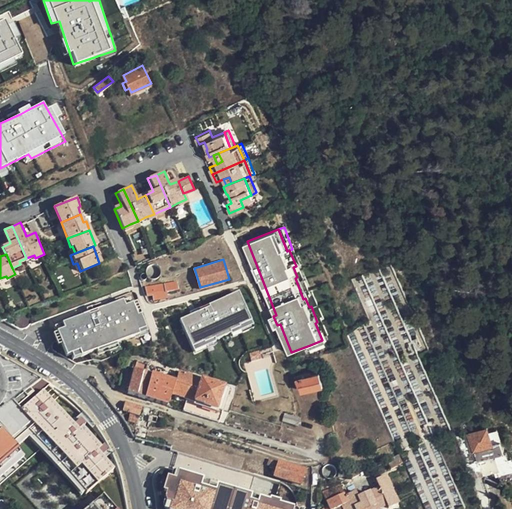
[(314,305),(299,265),(296,266),(293,267),(297,277),(295,278),(299,288),(303,299),(305,298),(309,307),(311,306),(314,305)]
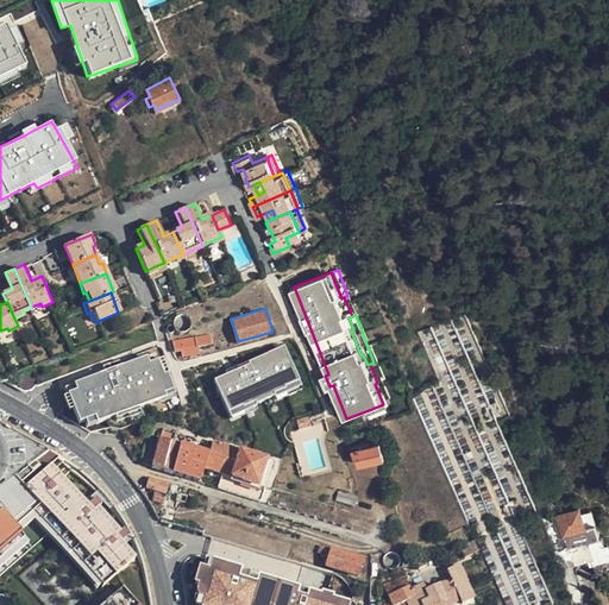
[(198,344),(211,341),(209,332),(174,339),(174,348),(182,347),(182,354),(198,351),(198,344)]
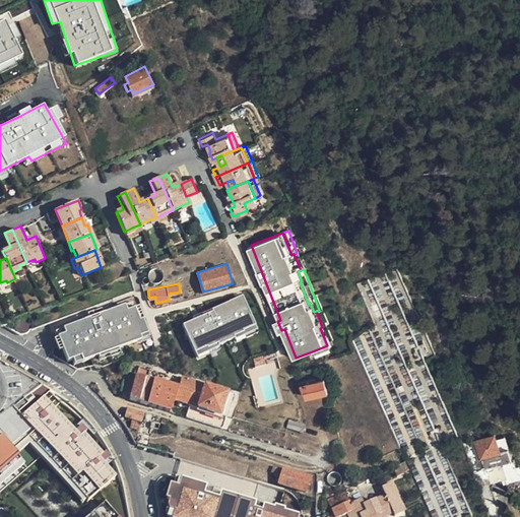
[(253,321),(240,294),(210,308),(211,310),(181,323),(194,350),(216,339),(217,342),(234,334),(233,332),(243,328),(242,326),(253,321)]
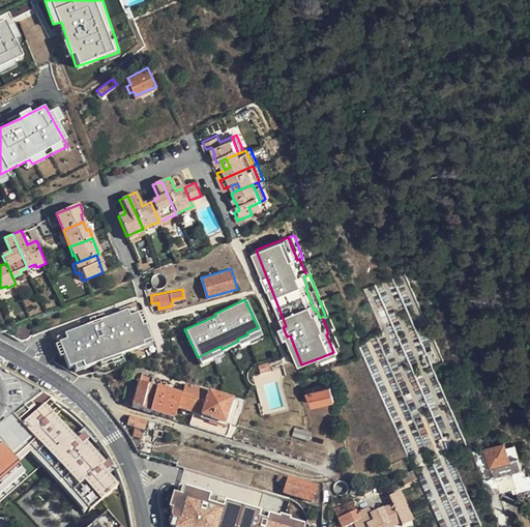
[(144,340),(150,338),(145,323),(141,325),(136,312),(127,315),(125,309),(104,318),(93,321),(91,316),(80,320),(82,326),(53,338),(65,370),(70,367),(79,363),(81,370),(100,362),(122,354),(146,345),(144,340)]
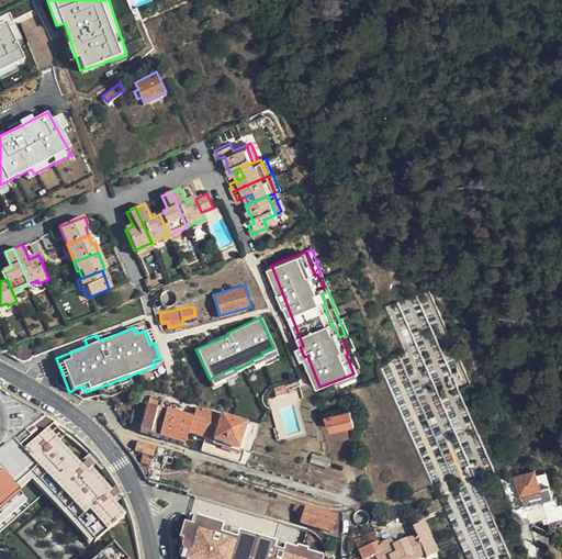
[(278,357),(273,347),(261,353),(262,355),(251,359),(253,361),(255,367),(278,357)]
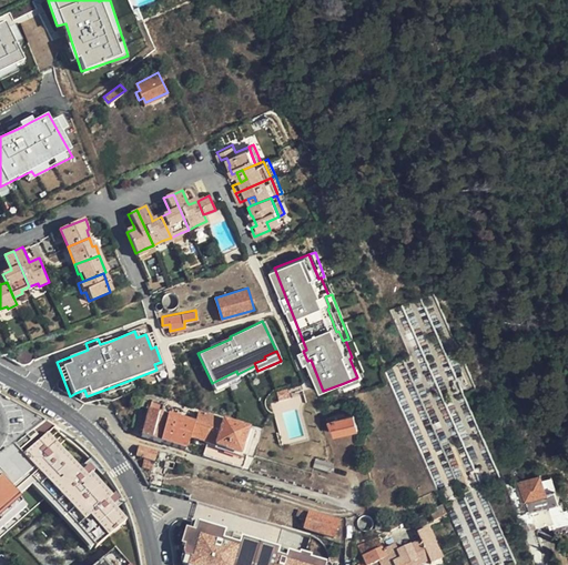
[(357,377),(344,383),(345,387),(365,381),(355,355),(352,357),(350,359),(357,377)]
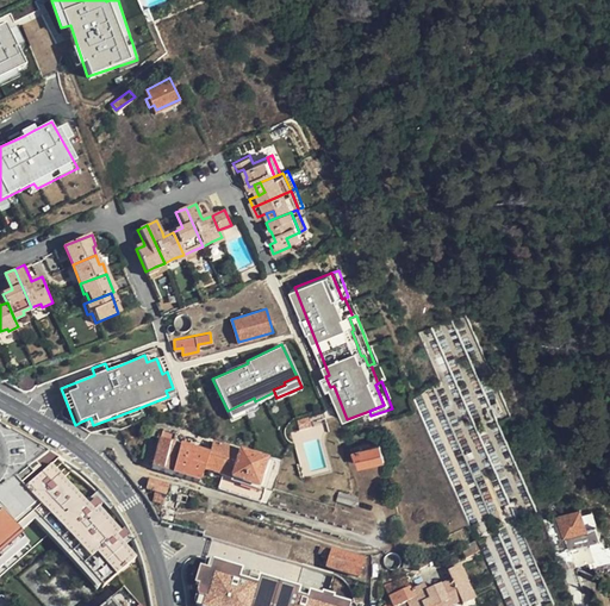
[(255,401),(254,398),(228,411),(231,419),(257,406),(255,401)]
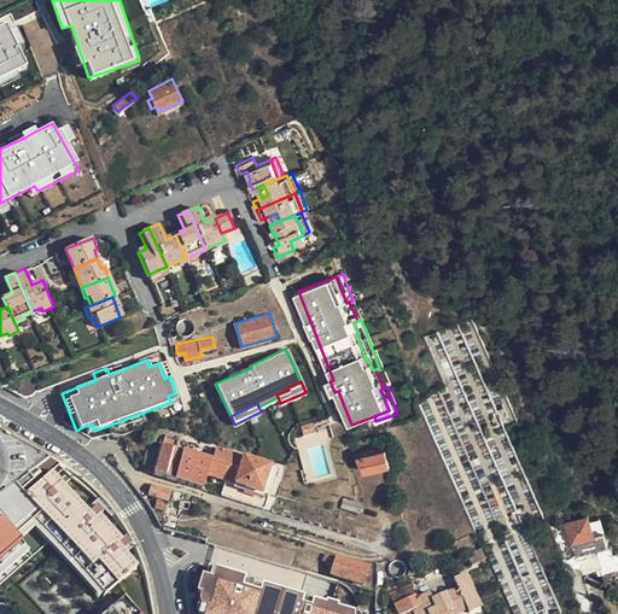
[(145,419),(143,413),(117,422),(120,428),(145,419)]
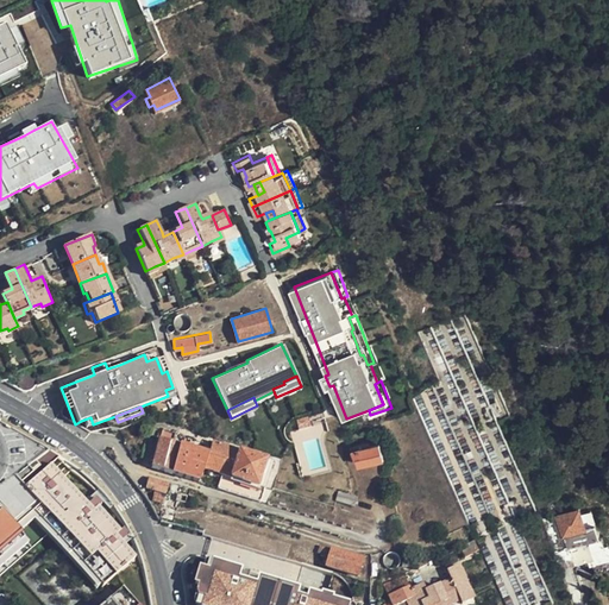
[(171,472),(180,442),(161,435),(151,465),(171,472)]
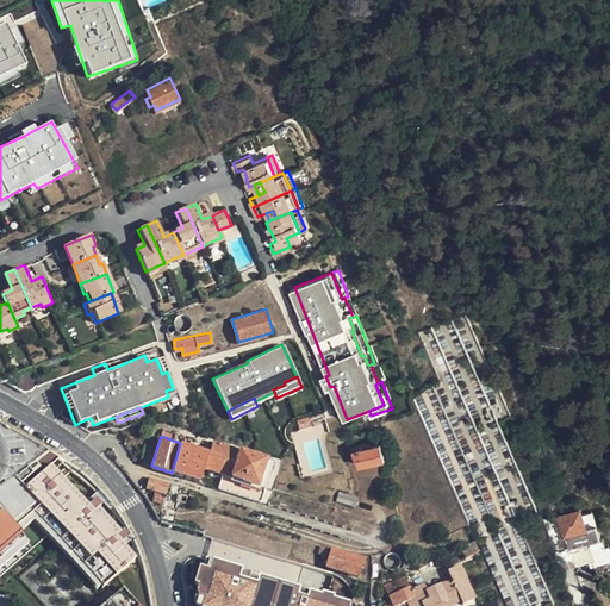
[(181,438),(180,443),(172,473),(199,481),(203,467),(209,451),(193,447),(194,443),(181,438)]
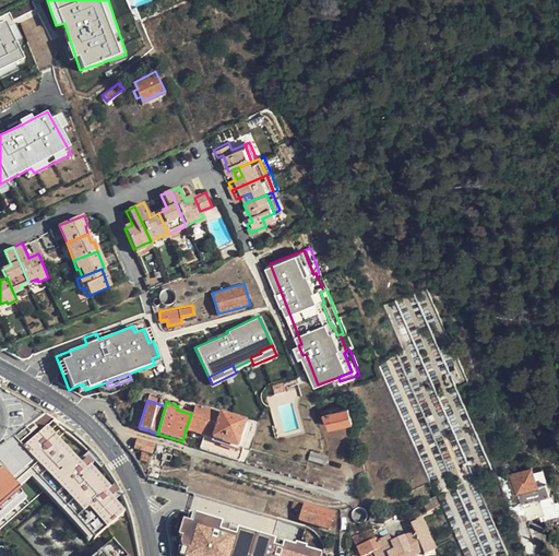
[(326,418),(329,423),(348,418),(353,418),(349,403),(340,405),(340,402),(329,404),(329,407),(322,409),(323,412),(326,418)]
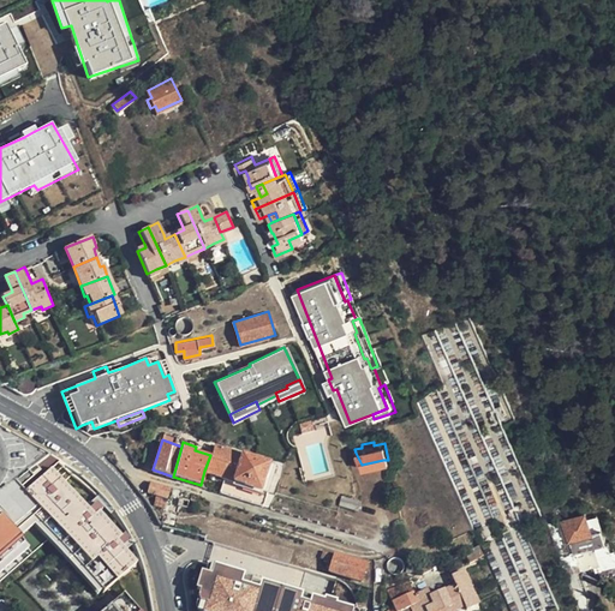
[(214,444),(210,455),(204,471),(224,477),(232,450),(214,444)]
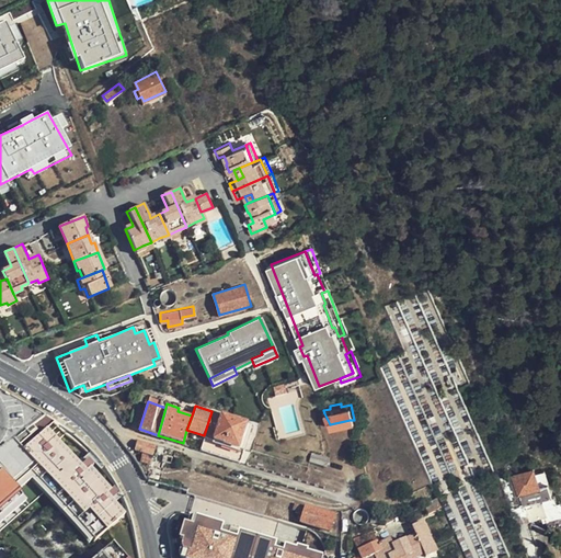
[(212,411),(204,435),(199,448),(240,460),(251,424),(212,411)]
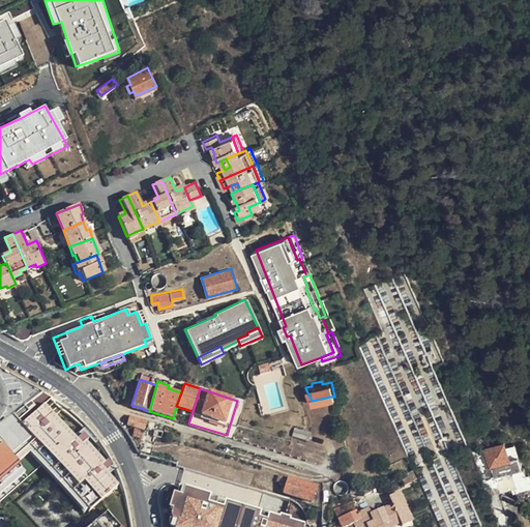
[(41,403),(15,425),(84,510),(85,511),(114,487),(102,473),(99,476),(92,469),(99,462),(82,440),(74,447),(55,428),(60,423),(41,403)]
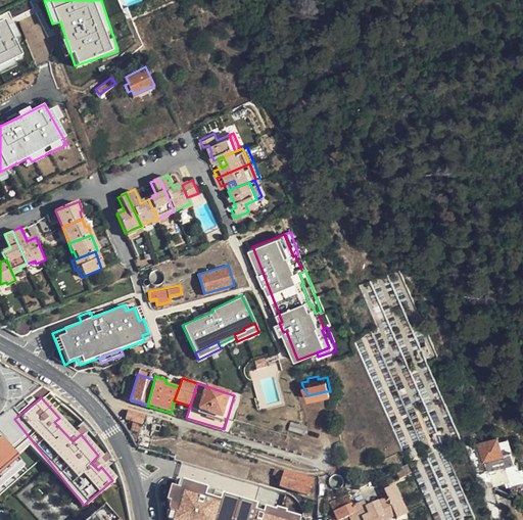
[(130,410),(129,409),(126,419),(133,421),(131,428),(140,431),(145,415),(130,410)]
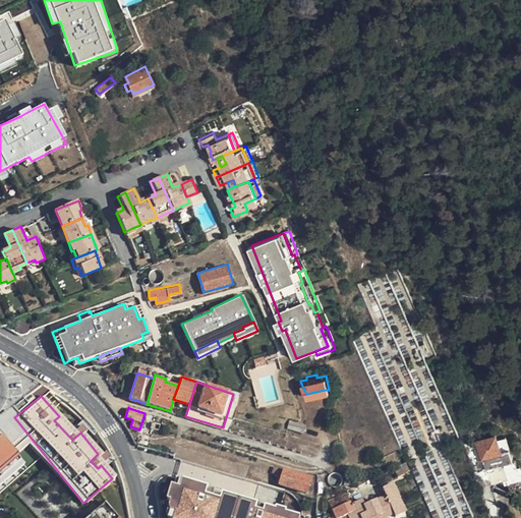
[(14,417),(0,429),(0,434),(13,450),(25,439),(78,504),(82,502),(14,417)]
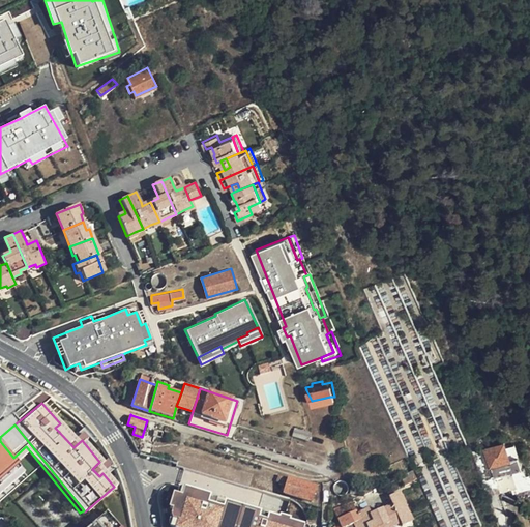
[(307,438),(310,431),(294,427),(292,434),(307,438)]
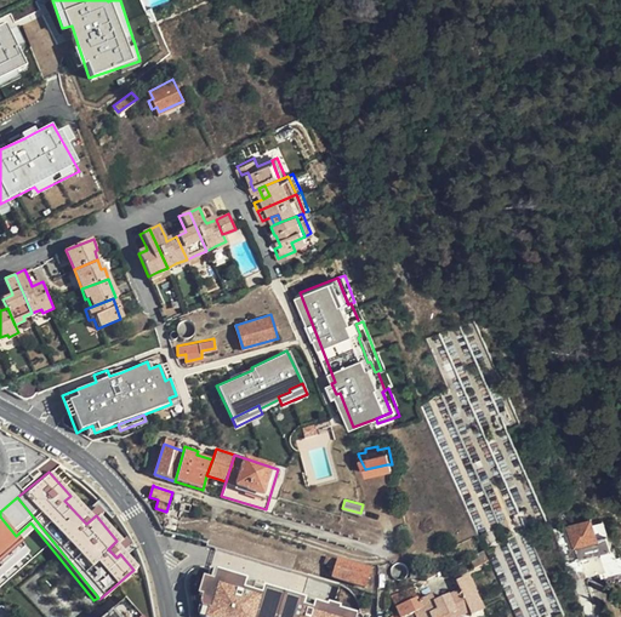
[(580,555),(614,546),(610,531),(599,535),(596,520),(594,515),(570,521),(580,555)]
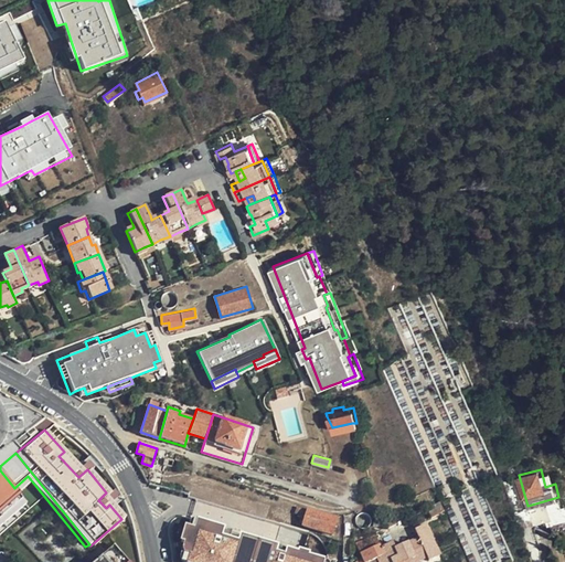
[(0,470),(0,511),(21,496),(0,470)]
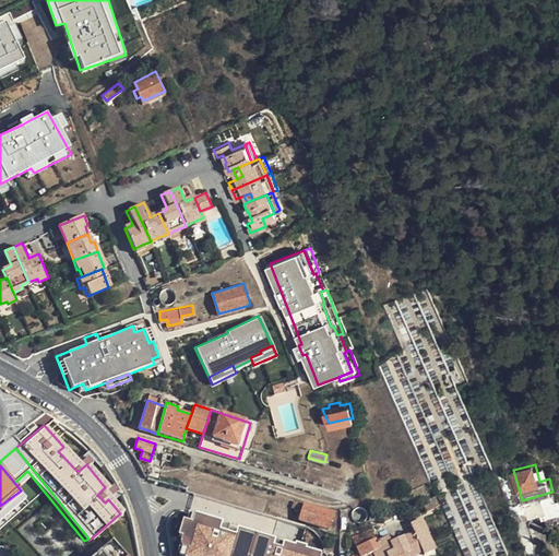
[(549,478),(545,466),(536,469),(539,482),(549,478)]
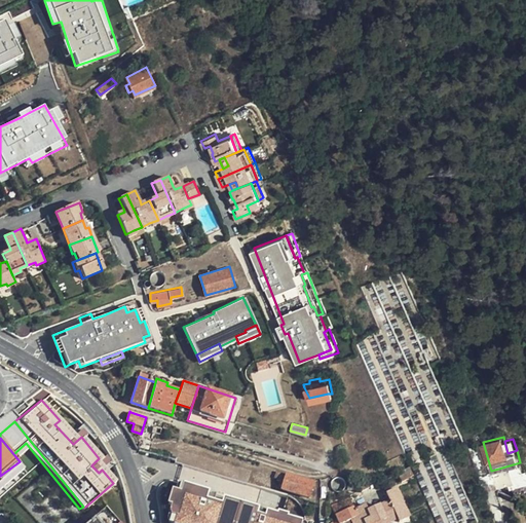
[(438,452),(467,516),(477,512),(447,448),(438,452)]
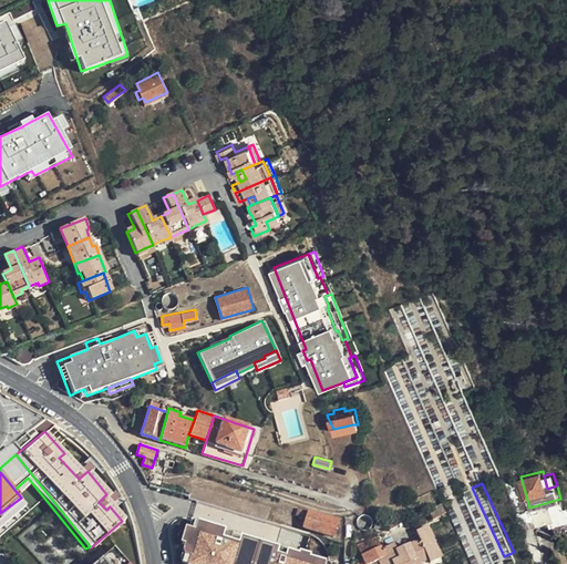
[(334,534),(339,519),(299,506),(295,520),(306,523),(305,526),(334,534)]
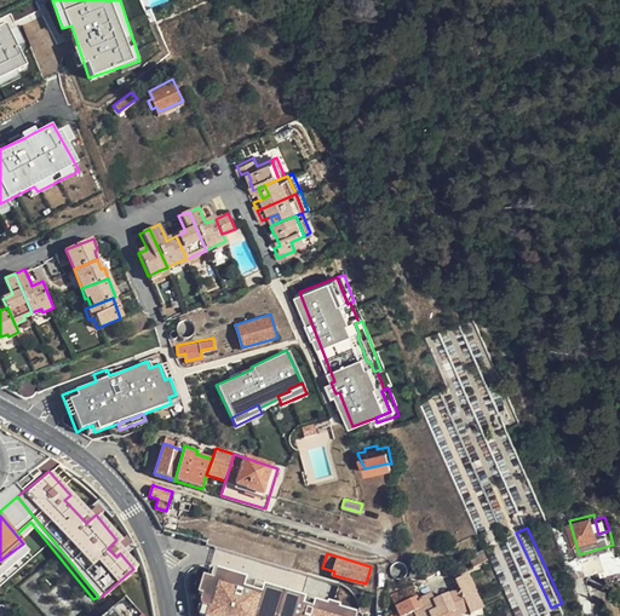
[(200,563),(197,575),(207,577),(211,565),(200,563)]
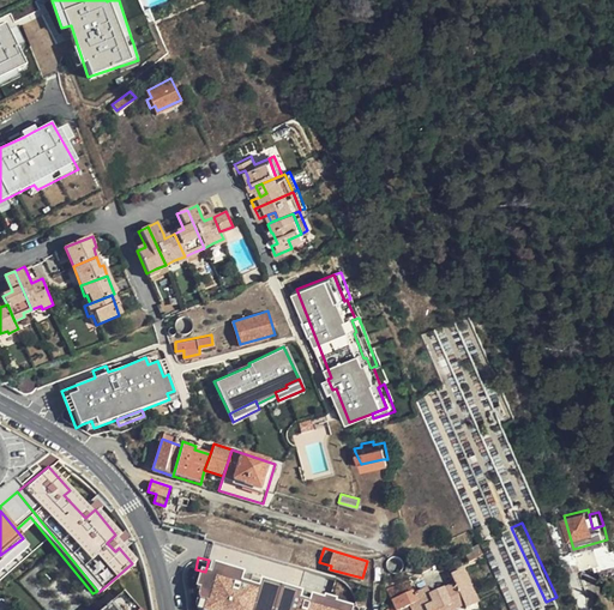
[(298,597),(300,586),(257,575),(254,583),(238,579),(240,568),(209,560),(205,572),(196,569),(191,586),(194,587),(192,598),(204,601),(203,609),(206,609),(344,609),(348,598),(331,593),(331,591),(319,587),(318,590),(311,589),(307,599),(298,597)]
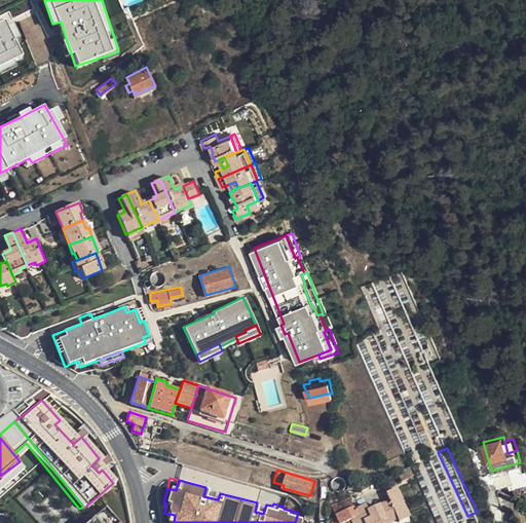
[(392,511),(395,515),(397,518),(407,514),(395,484),(383,488),(386,495),(366,503),(364,499),(352,505),(354,510),(337,518),(338,522),(363,522),(365,522),(373,522),(372,519),(392,511)]
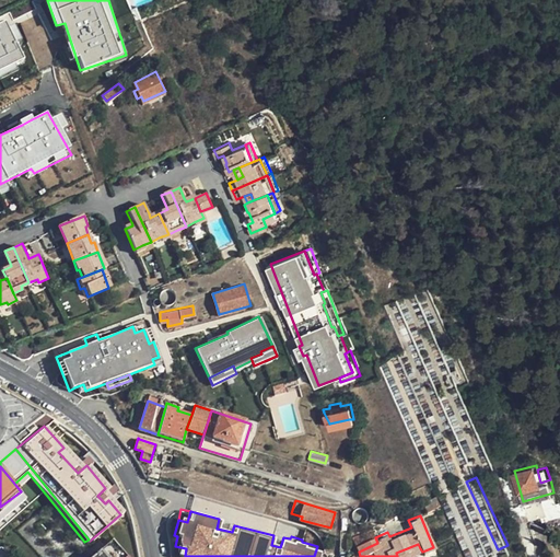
[(97,548),(105,556),(125,556),(109,538),(97,548)]
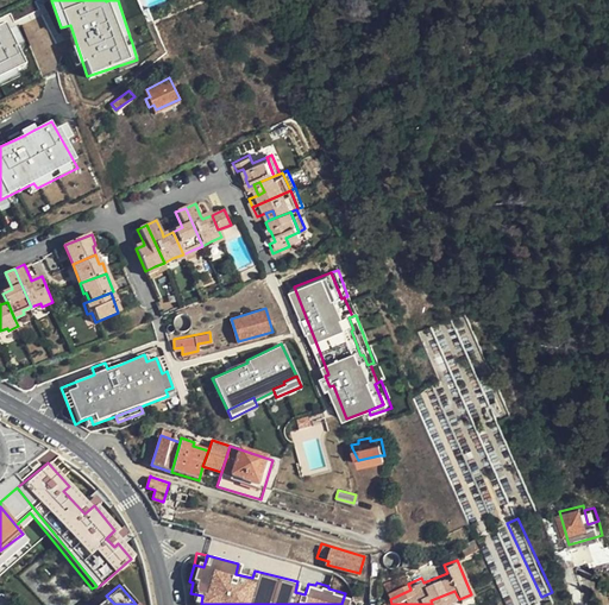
[(432,604),(457,596),(454,591),(431,600),(432,604)]
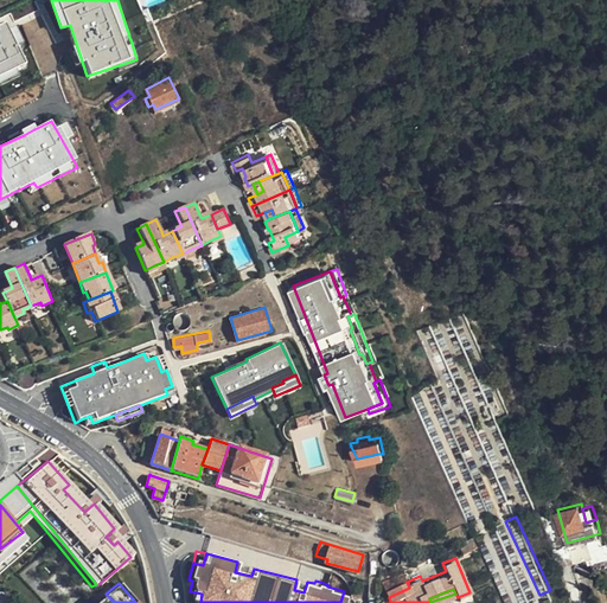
[(202,594),(190,591),(187,600),(200,602),(202,594)]
